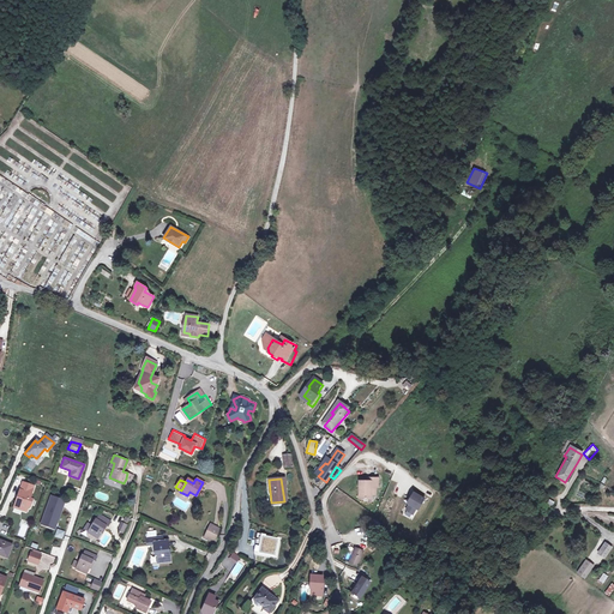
[(372,500),(372,497),(372,491),(375,491),(378,491),(378,480),(368,480),(368,483),(359,483),(359,500),(372,500)]
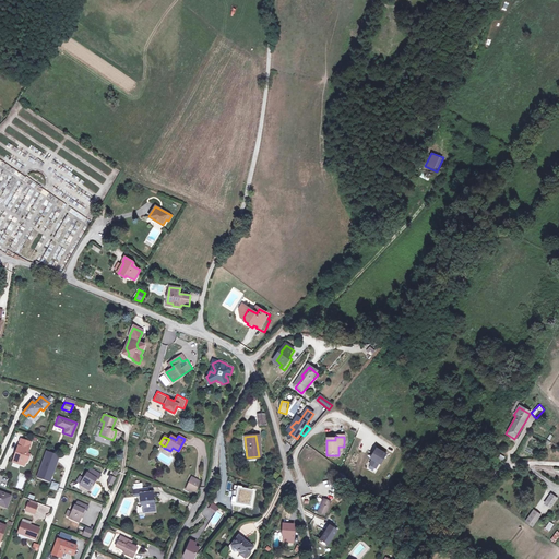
[(30,443),(19,440),(15,451),(16,452),(15,456),(13,455),(11,461),(16,462),(18,465),(23,467),(23,464),(25,463),(27,455),(25,454),(30,443)]
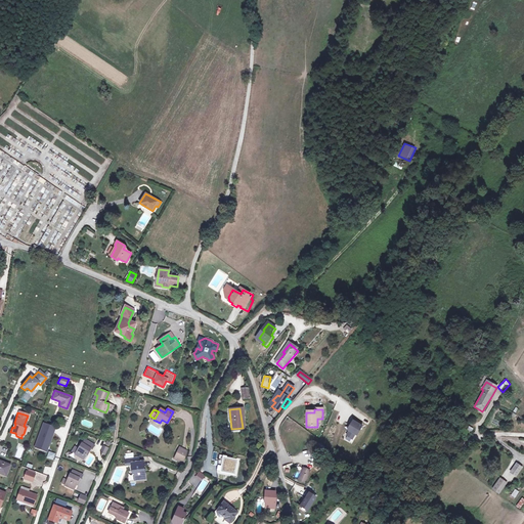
[(352,441),(355,436),(356,437),(362,428),(360,427),(353,423),(349,428),(351,429),(349,433),(346,437),(352,441)]
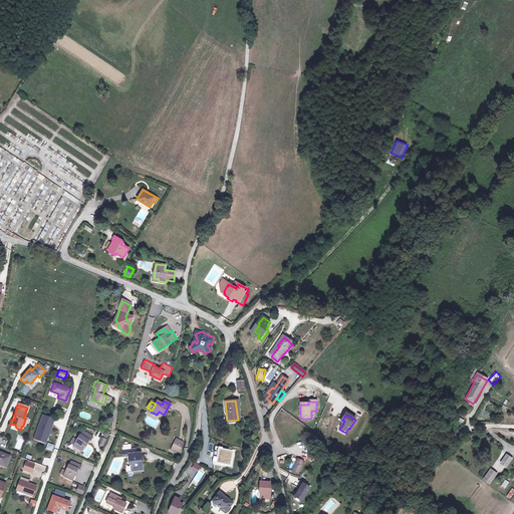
[(41,421),(40,420),(33,439),(42,443),(44,438),(45,438),(47,434),(46,433),(47,431),(48,431),(49,427),(50,428),(51,424),(50,424),(52,420),(43,416),(41,421)]
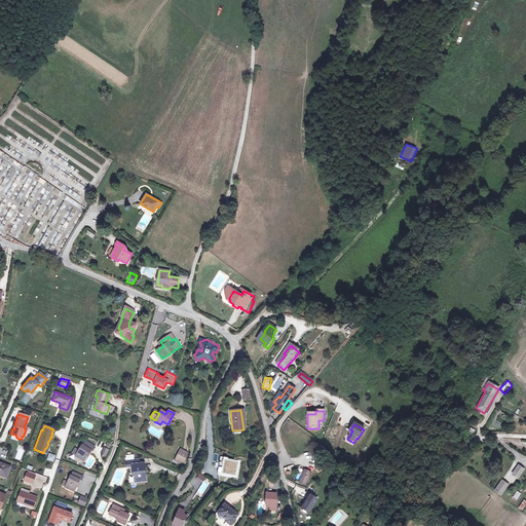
[(80,444),(77,450),(74,454),(82,460),(88,450),(90,451),(92,447),(84,441),(82,445),(80,444)]
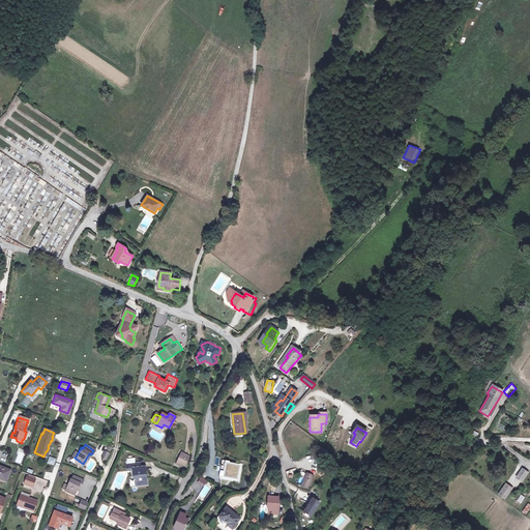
[(107,461),(110,452),(105,450),(101,459),(107,461)]
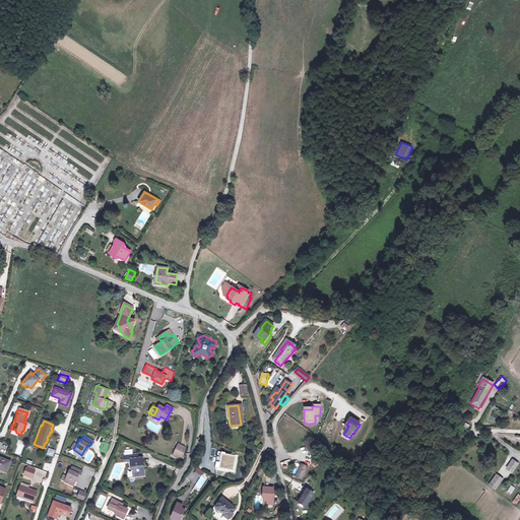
[(20,455),(24,445),(18,443),(15,453),(20,455)]
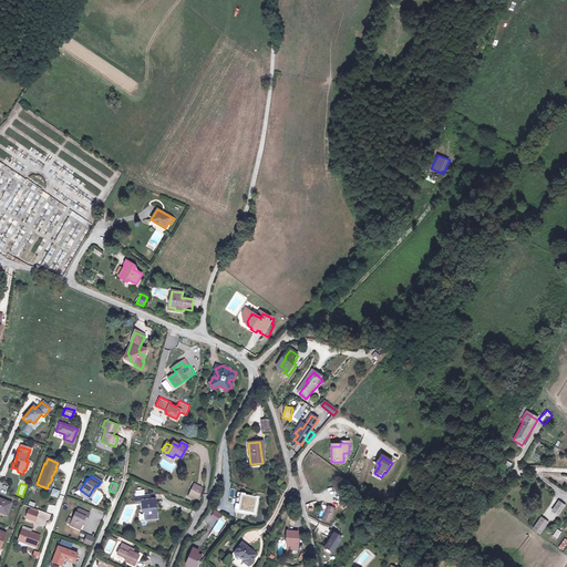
[(193,492),(191,491),(188,496),(197,501),(202,488),(195,485),(193,492)]
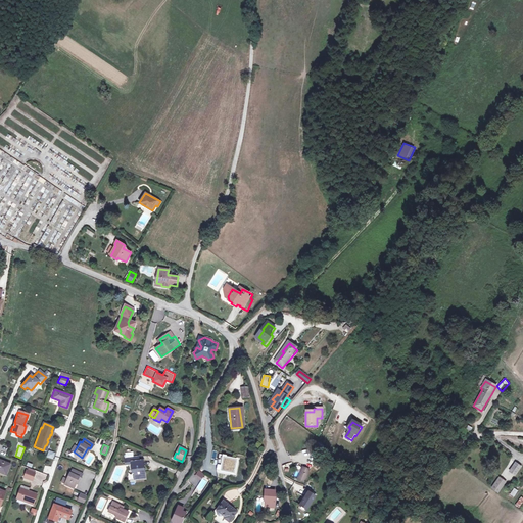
[(219,468),(221,468),(224,455),(233,457),(234,455),(220,452),(217,468),(219,468)]
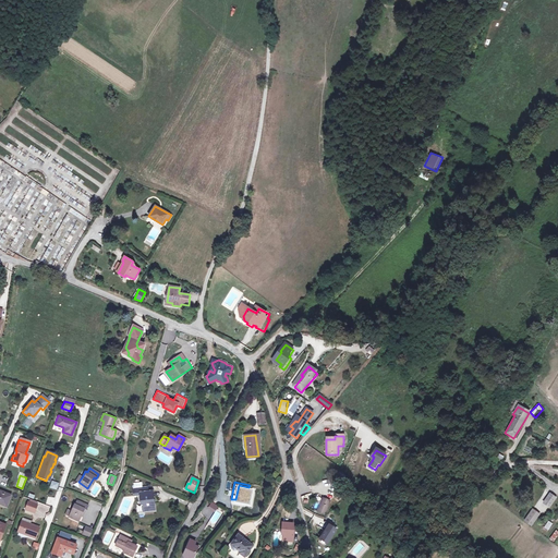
[(132,487),(133,493),(137,492),(137,494),(137,500),(140,500),(141,510),(152,509),(149,489),(145,490),(145,485),(132,487)]
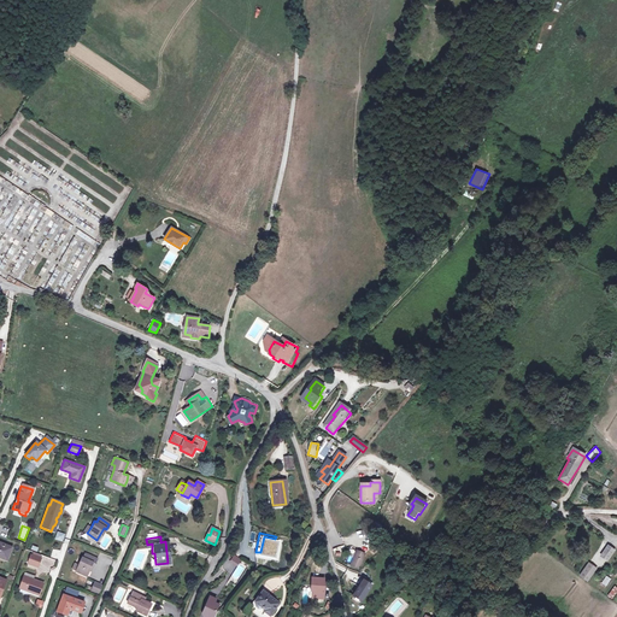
[(275,539),(264,536),(260,552),(258,552),(257,564),(266,566),(269,553),(277,554),(280,539),(275,539)]
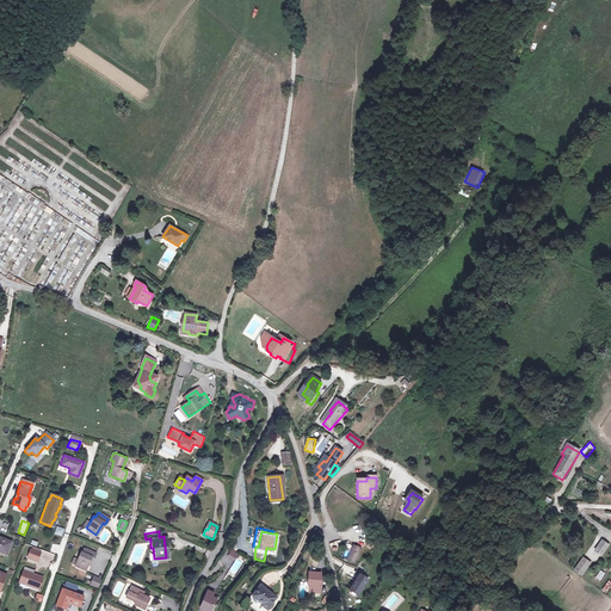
[(10,544),(0,541),(0,555),(5,557),(10,544)]
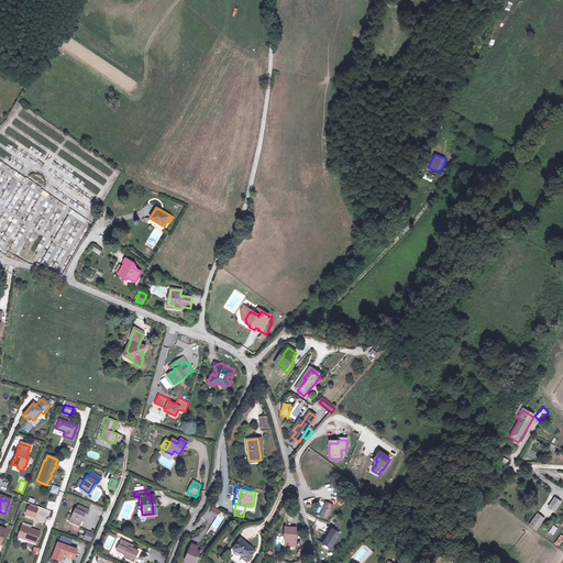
[(555,512),(562,503),(555,498),(549,508),(555,512)]
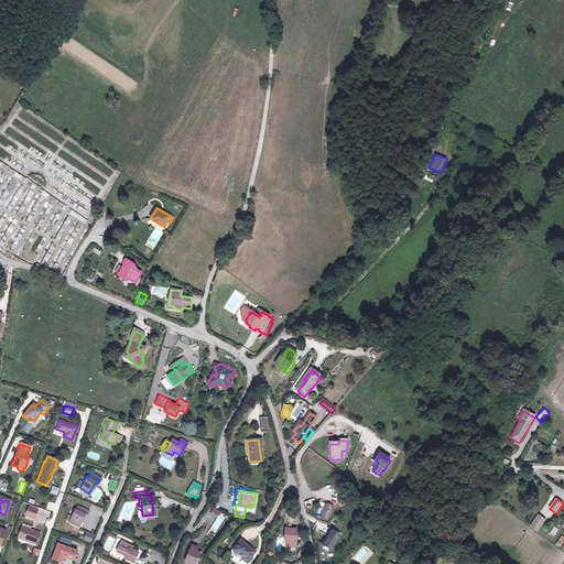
[(36,509),(34,508),(30,507),(28,506),(25,513),(34,517),(36,509)]
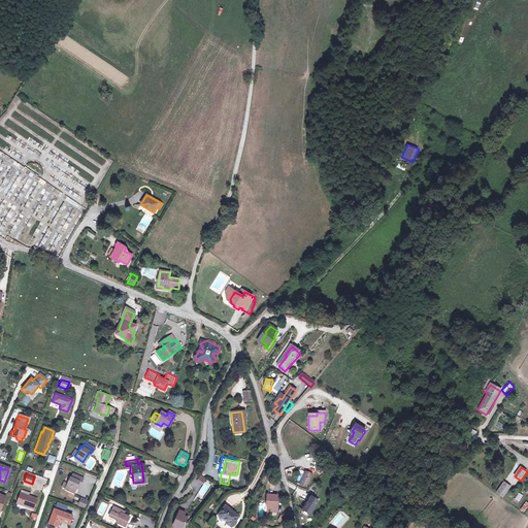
[(69,476),(66,484),(64,488),(64,489),(73,493),(78,482),(79,483),(81,479),(73,473),(71,477),(69,476)]
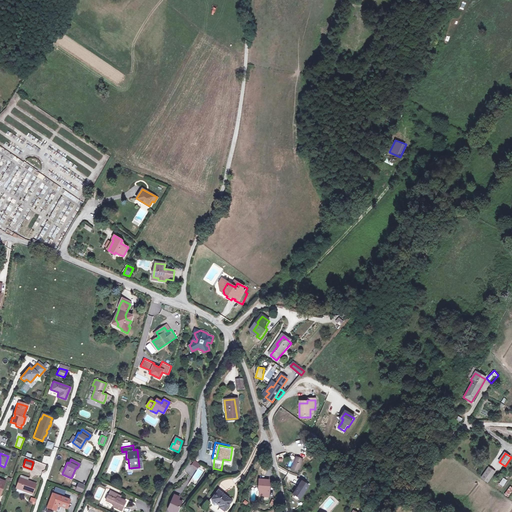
[(297,475),(302,463),(296,461),(291,472),(297,475)]
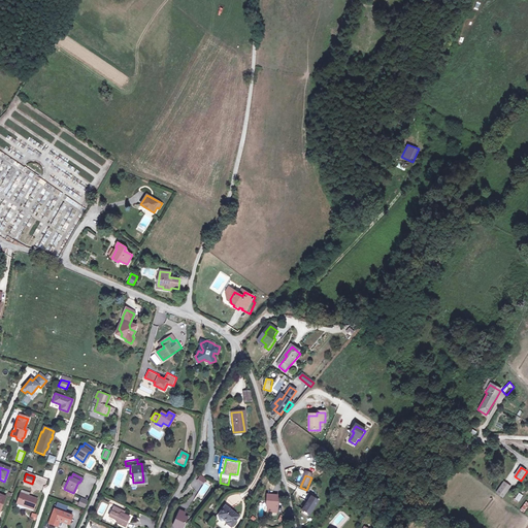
[(512,488),(504,483),(497,493),(504,497),(512,488)]
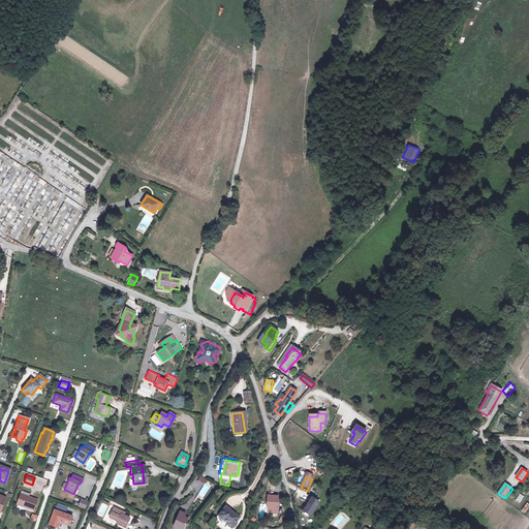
[(277,500),(278,494),(268,492),(267,499),(268,499),(267,509),(277,510),(278,500),(277,500)]
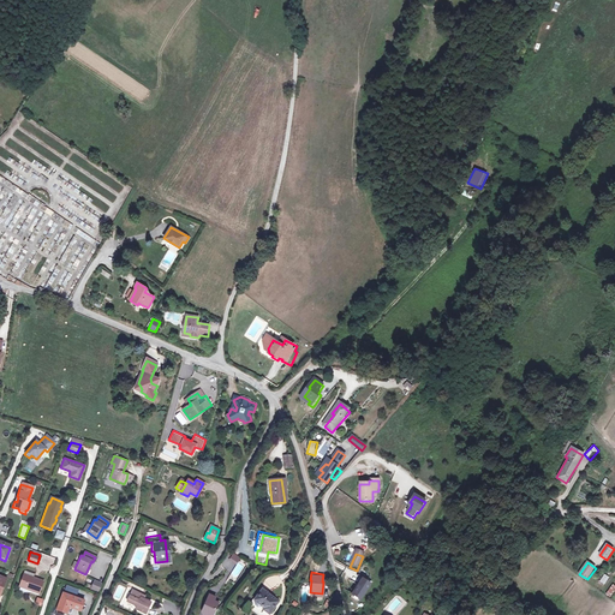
[(40,592),(45,580),(33,575),(33,577),(24,574),(19,585),(30,589),(40,592)]
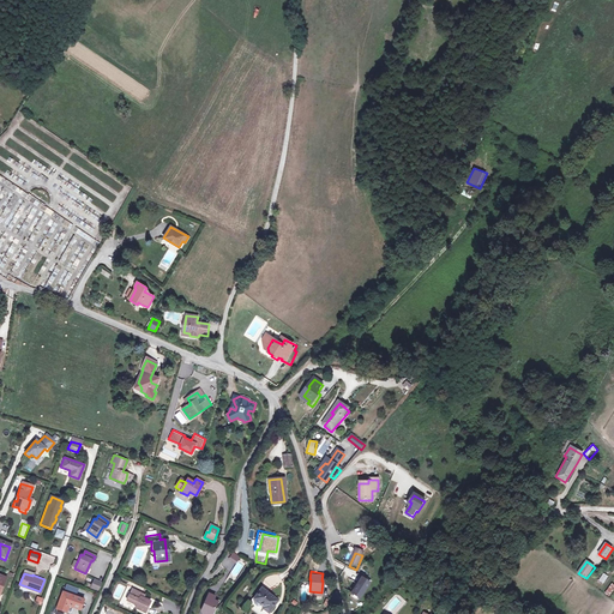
[(97,591),(101,582),(94,579),(90,588),(97,591)]
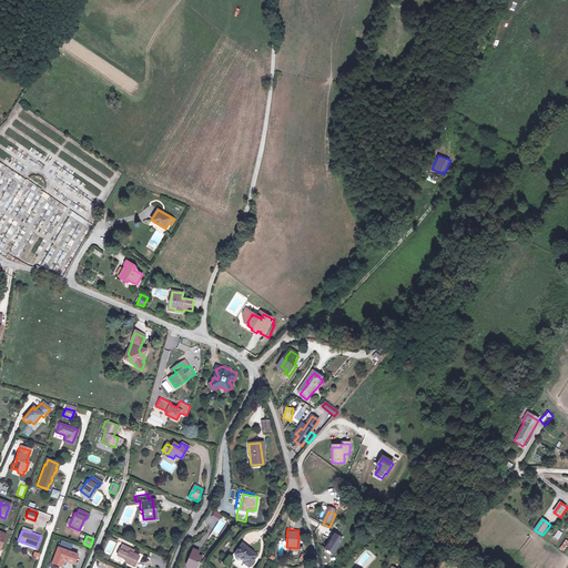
[(335,538),(326,553),(333,557),(342,543),(335,538)]
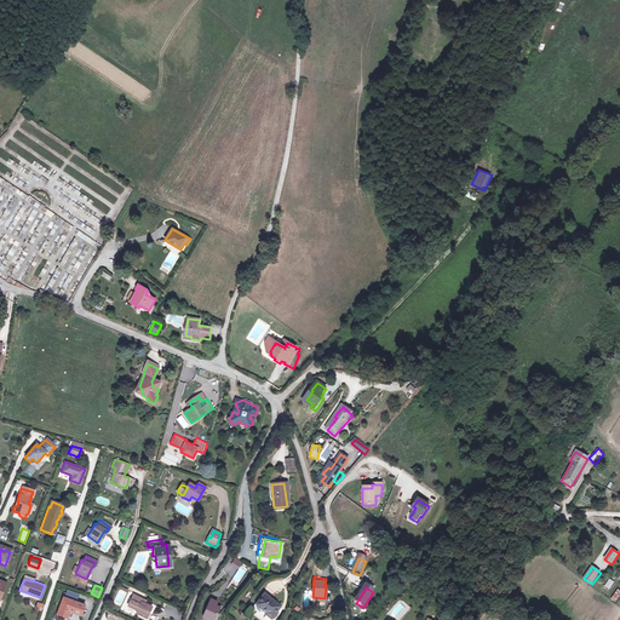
[(256,598),(257,600),(263,603),(265,606),(264,608),(270,613),(280,600),(263,589),(256,598)]
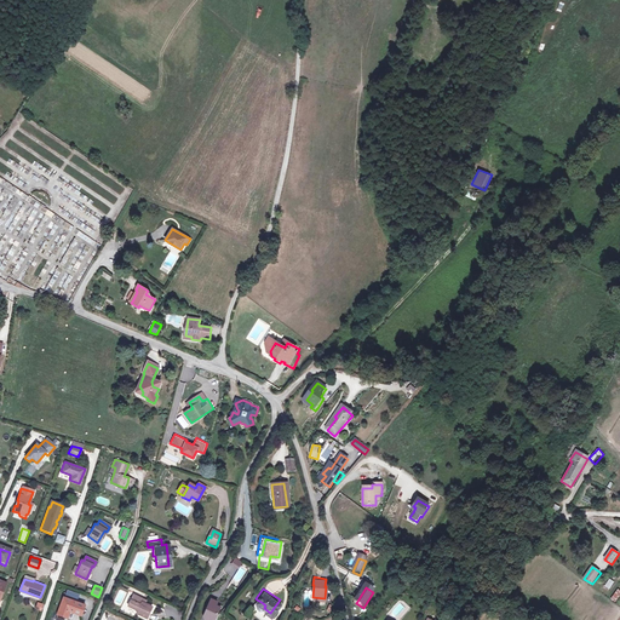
[(143,604),(138,602),(139,600),(132,595),(126,607),(136,612),(135,614),(144,619),(150,608),(143,604)]
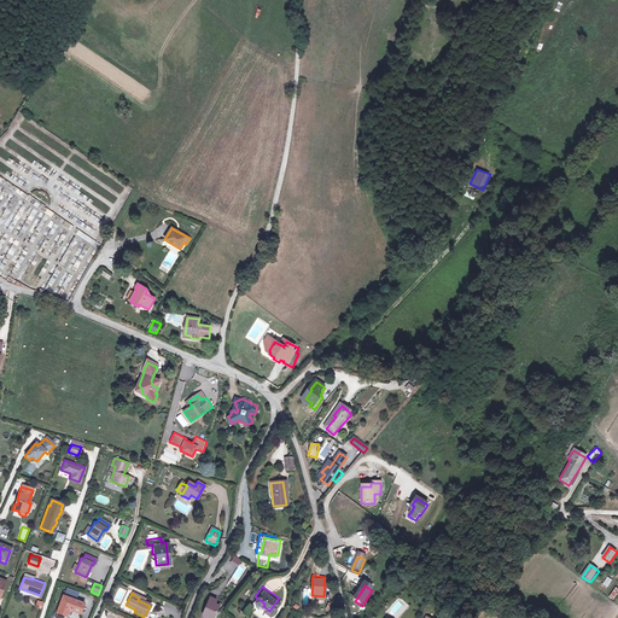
[(62,595),(53,617),(54,617),(62,617),(66,608),(80,613),(83,604),(62,595)]
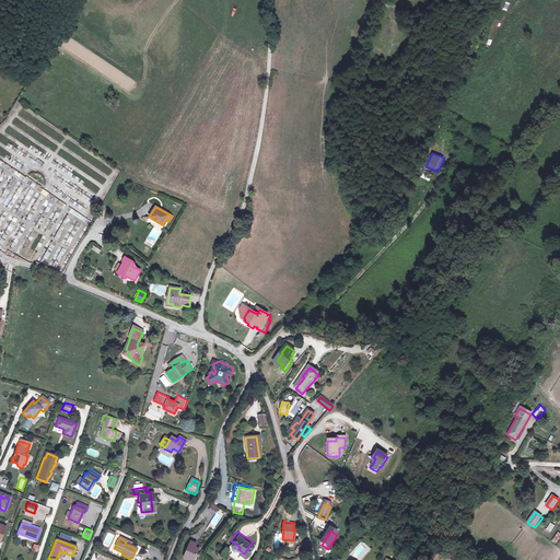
[(195,544),(189,541),(183,558),(187,559),(186,559),(193,559),(197,550),(193,548),(195,544)]
